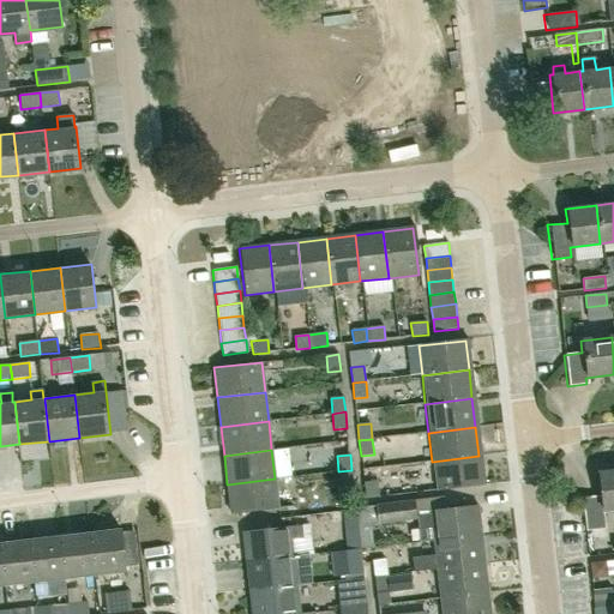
[(479,456),(432,462),(435,491),(482,486),(479,456)]
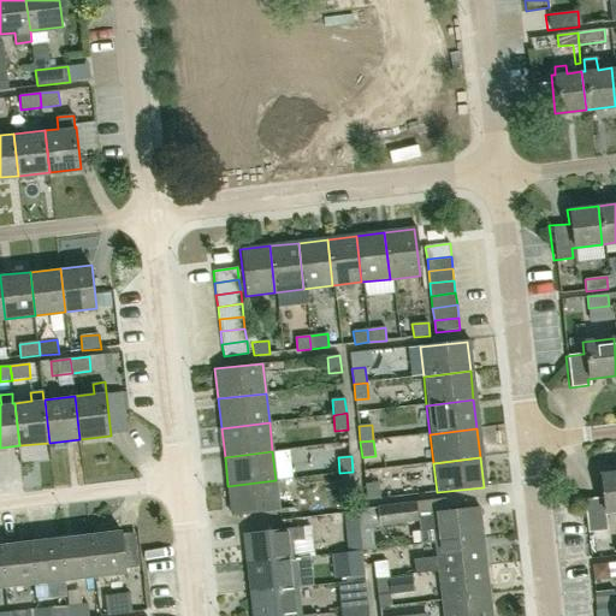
[(615,471),(599,474),(602,497),(582,499),(587,532),(605,529),(604,511),(615,510),(615,544),(615,546),(615,471)]
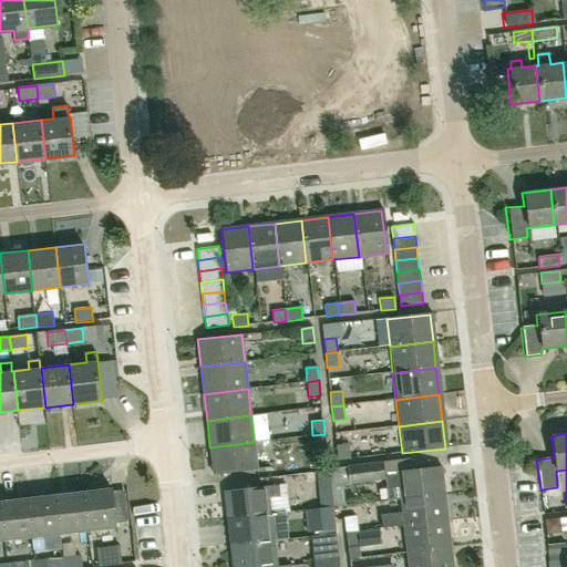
[(325,472),(322,450),(327,450),(325,434),(312,435),(315,451),(316,451),(317,472),(325,472)]
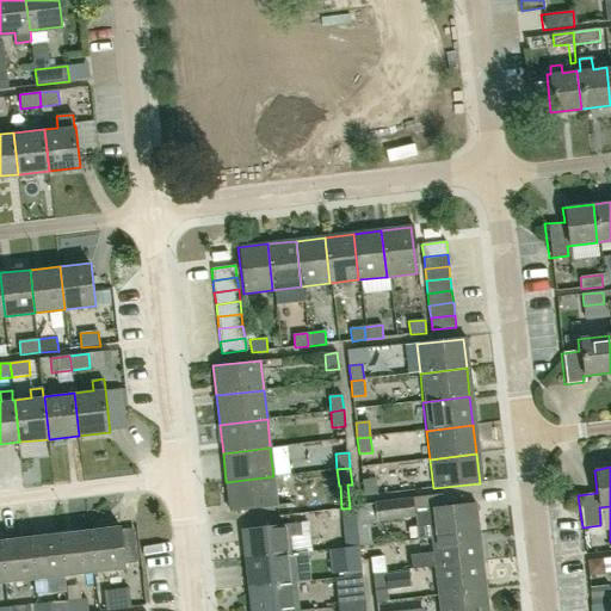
[(226,482),(227,489),(229,512),(277,506),(273,476),(226,482)]
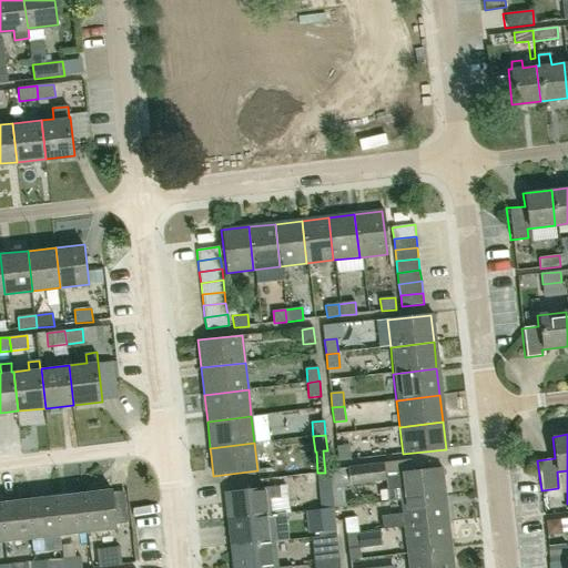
[(338,462),(351,460),(348,445),(336,447),(338,462)]
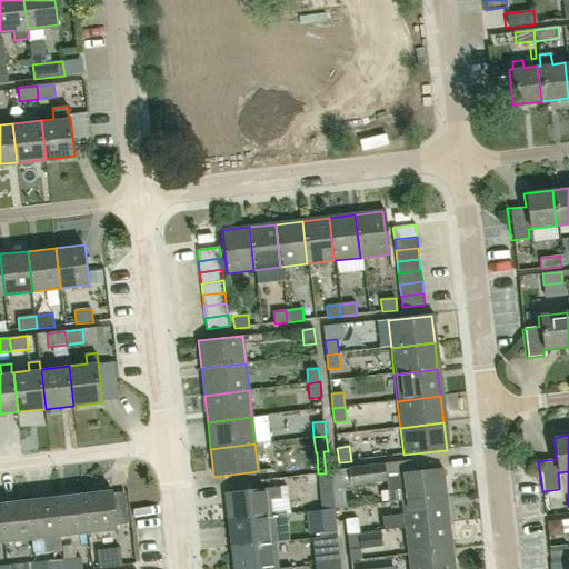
[(400,501),(445,496),(441,470),(412,473),(410,460),(375,465),(375,466),(349,468),(329,470),(330,472),(335,509),(335,510),(343,509),(343,508),(348,507),(347,499),(338,499),(337,492),(345,491),(345,487),(351,487),(377,483),(376,480),(383,479),(386,491),(399,490),(400,501)]
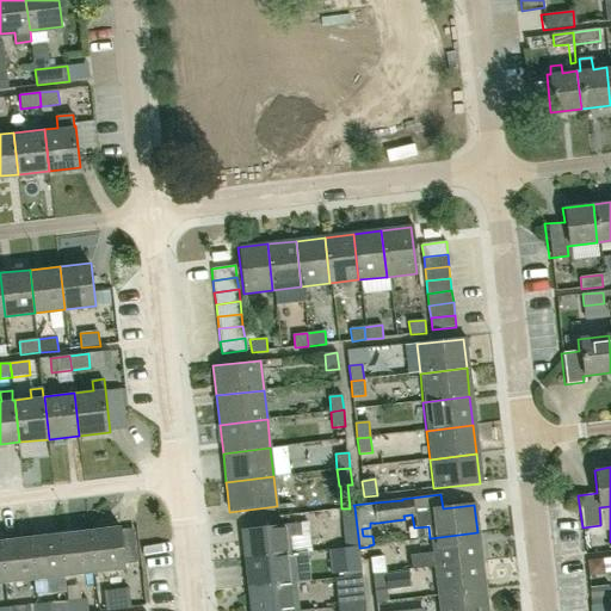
[(350,508),(341,508),(346,548),(359,547),(355,507),(350,508)]
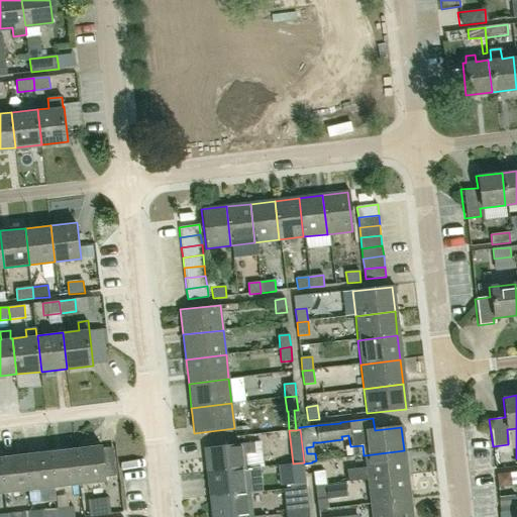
[(204,448),(207,474),(246,469),(260,468),(256,442),(204,448)]
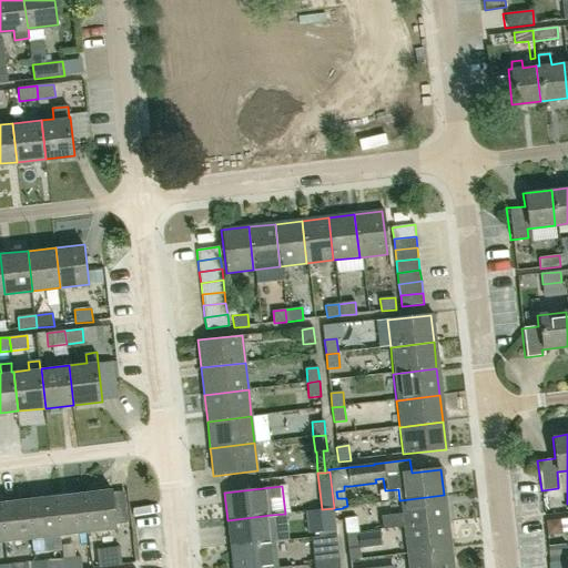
[(88,533),(117,529),(112,490),(83,494),(88,533)]
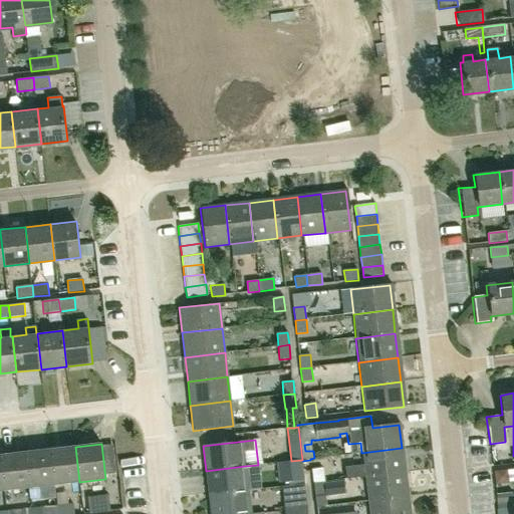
[(50,450),(54,485),(79,482),(75,447),(50,450)]
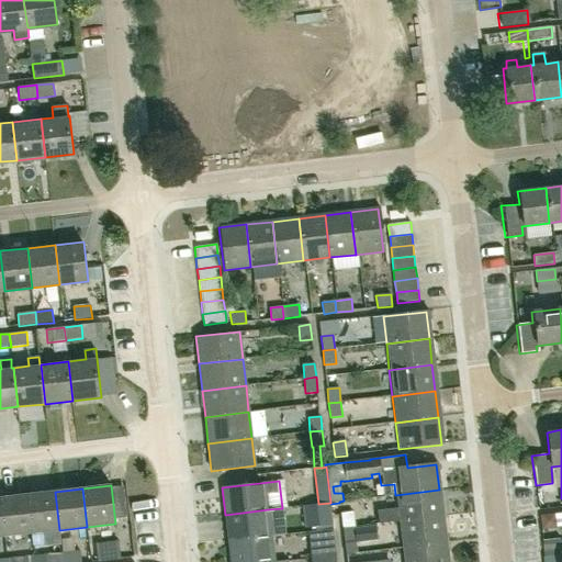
[(375,512),(377,524),(442,516),(439,490),(395,495),(397,509),(375,512)]
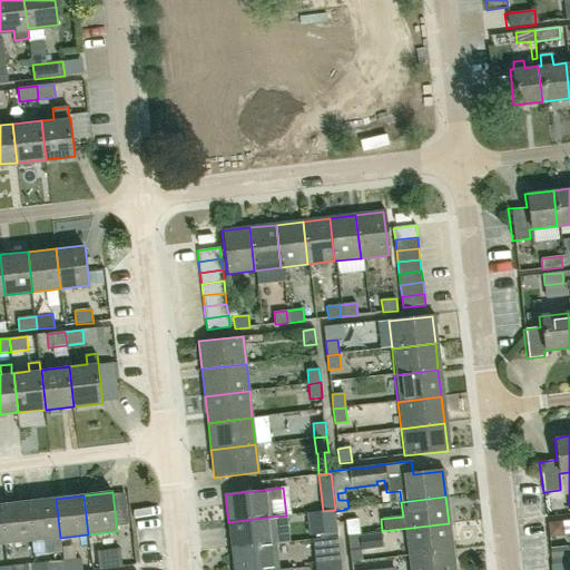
[(28,502),(32,541),(60,538),(56,499),(28,502)]
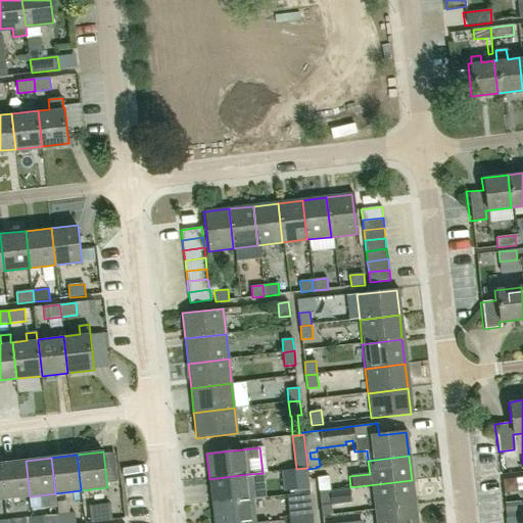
[(0,463),(0,466),(4,500),(30,496),(26,461),(0,463)]
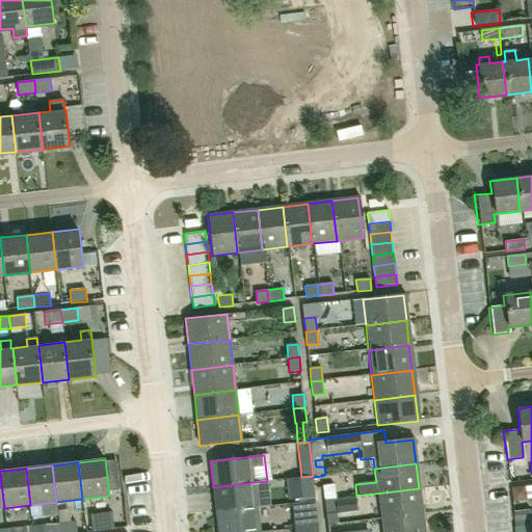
[(314,489),(313,477),(313,476),(301,477),(286,479),(289,500),(315,497),(314,489)]
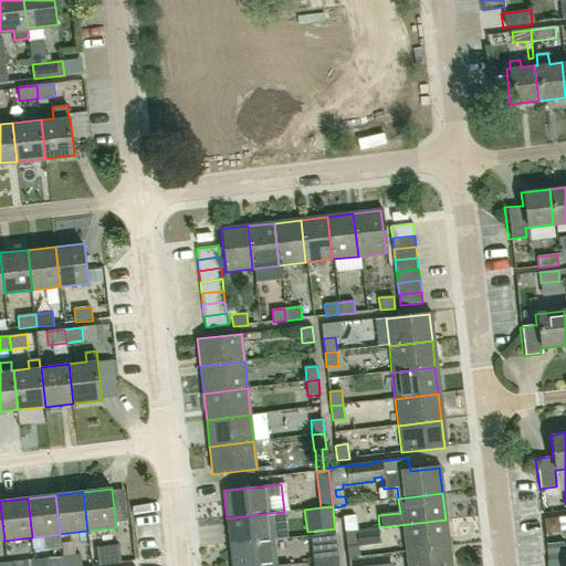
[(273,540),(270,513),(227,519),(229,544),(273,540)]
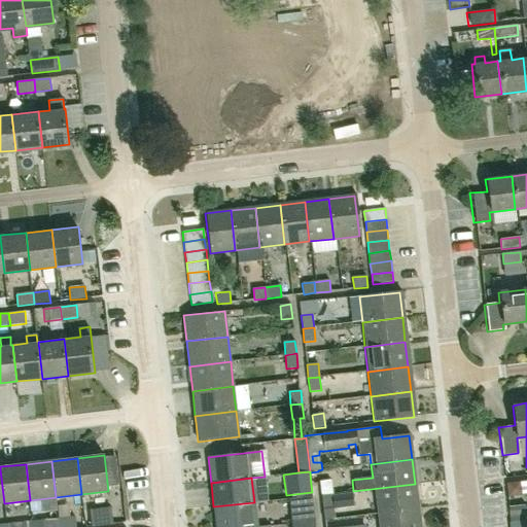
[(320,482),(320,483),(321,494),(332,493),(331,481),(320,482)]
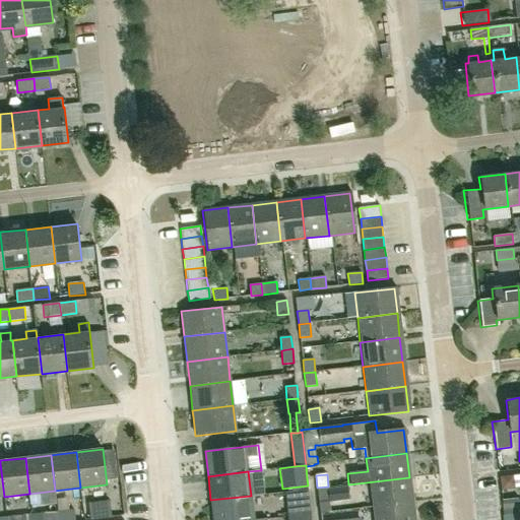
[(369,483),(372,507),(411,502),(409,477),(348,484),(348,485),(369,483)]
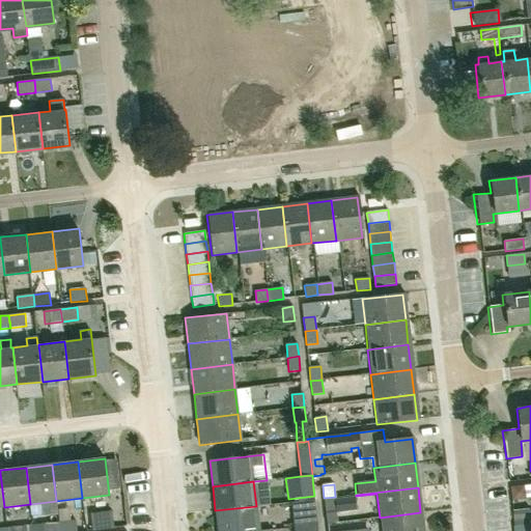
[(335,497),(324,498),(326,512),(357,509),(356,497),(335,499),(335,497)]
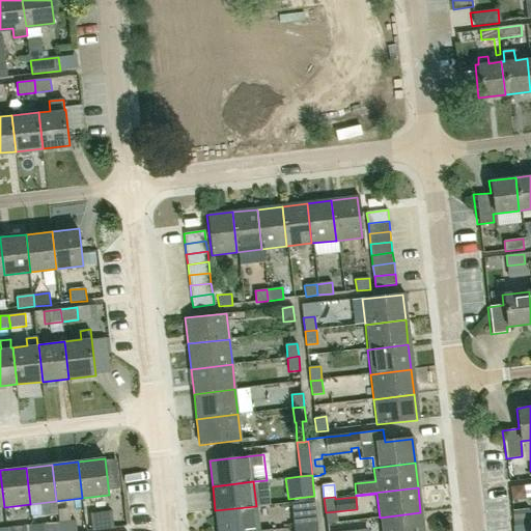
[(290,503),(294,527),(317,525),(314,500),(290,503)]
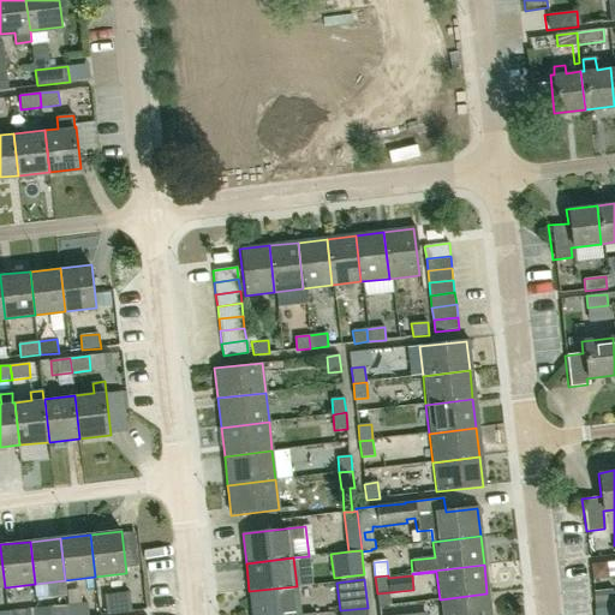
[(249,591),(251,614),(299,614),(297,586),(249,591)]
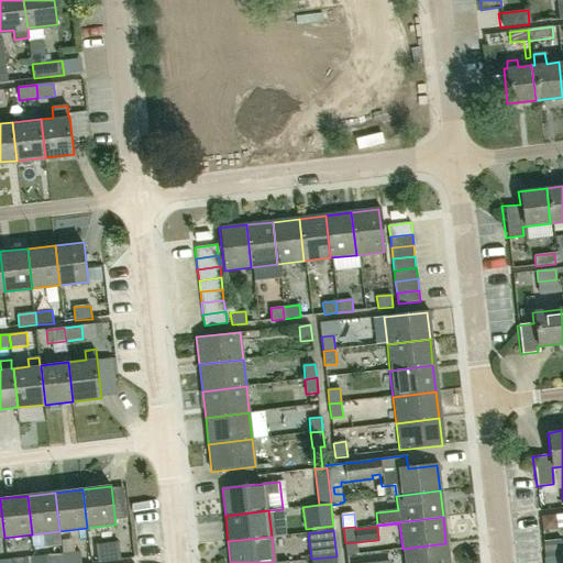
[(562,553),(562,554),(561,539),(543,541),(544,559),(562,556),(562,553)]
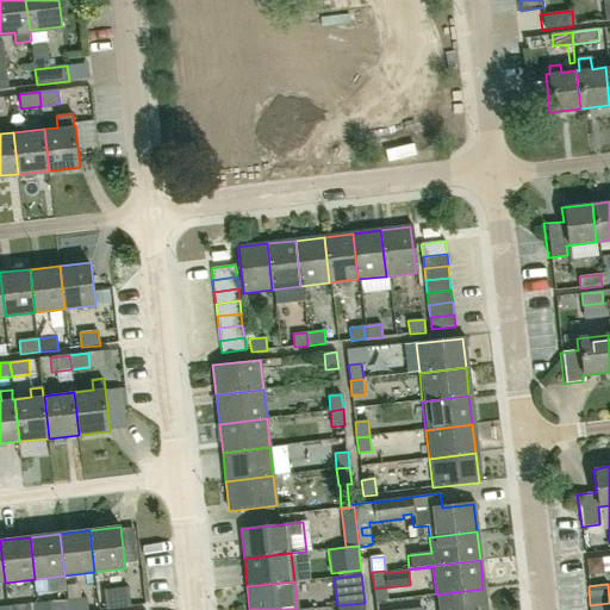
[(436,595),(437,609),(485,609),(483,589),(436,595)]
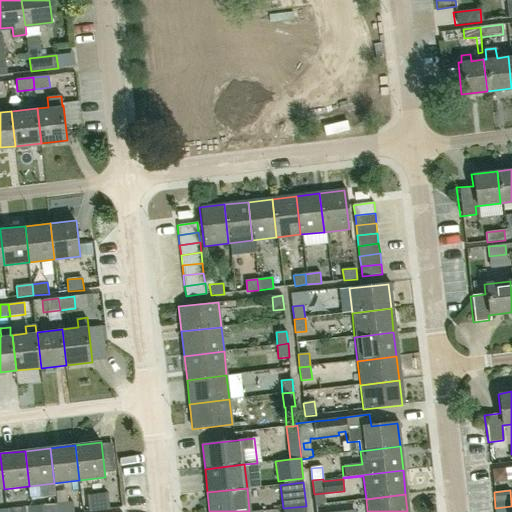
[(93,511),(109,509),(108,498),(92,500),(93,511)]
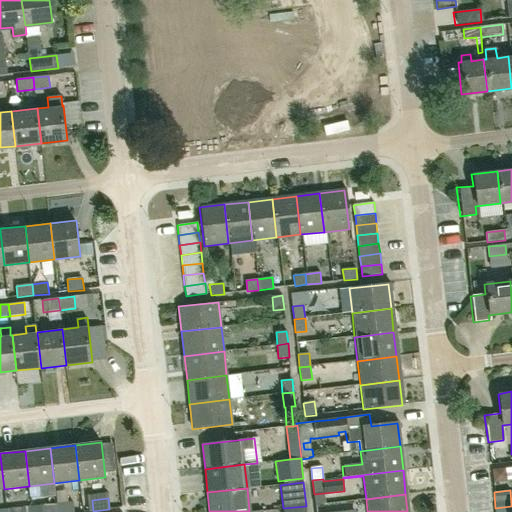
[(57,503),(58,511),(73,511),(73,502),(57,503)]
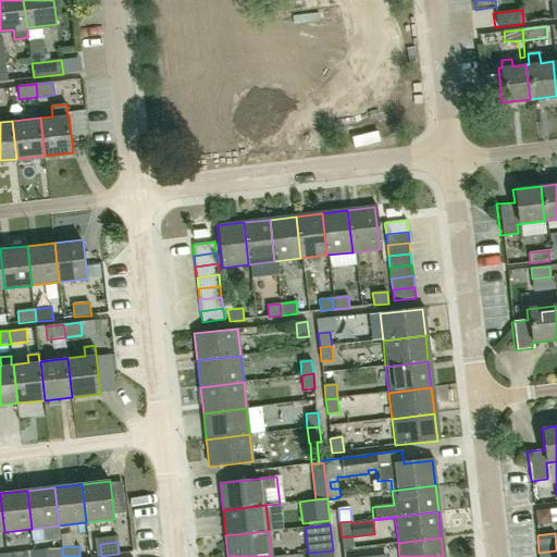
[(63,556),(62,547),(35,551),(35,556),(63,556)]
